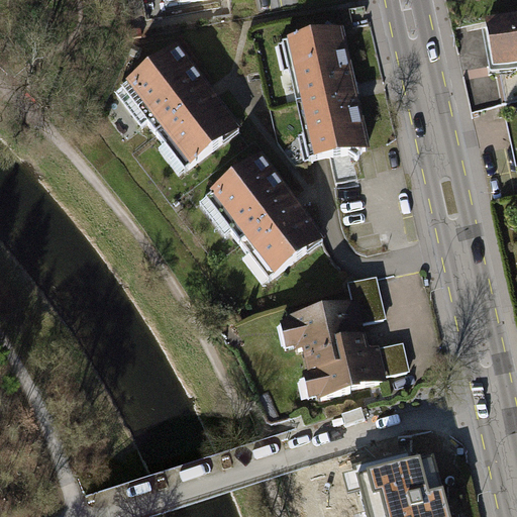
[(516,25),(484,31),(492,79),(516,74),(516,25)]
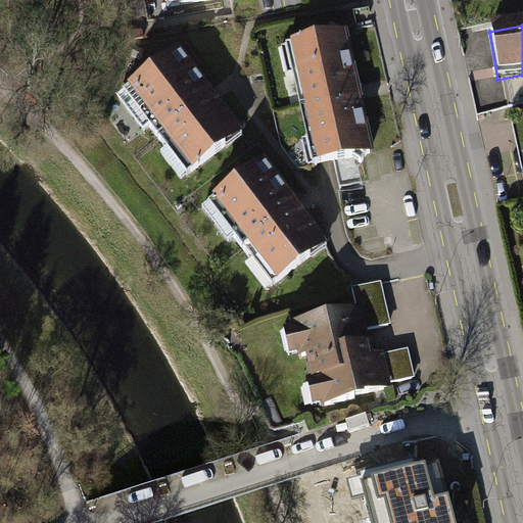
[(316,138),(322,164),(371,153),(343,34),(295,44),(301,70),(298,72),(314,139),(316,138)]
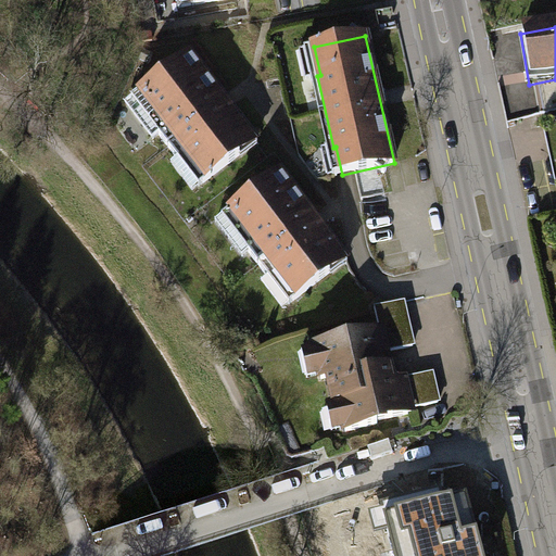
[(171,164),(192,192),(203,184),(240,155),(237,151),(253,139),(230,109),(225,112),(216,101),(222,98),(201,71),(189,55),(181,61),(143,90),(125,104),(153,140),(160,135),(178,159),(171,164)]
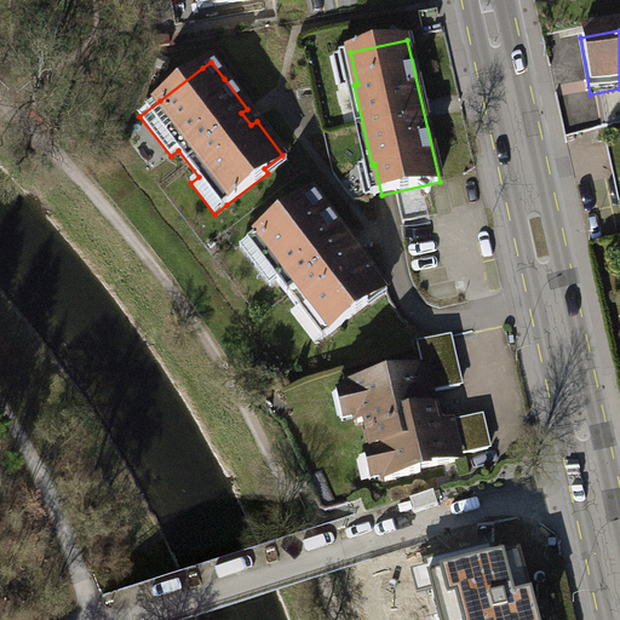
[(291,314),(315,345),(327,336),(368,304),(365,299),(383,286),(357,252),(351,257),(343,245),(348,240),(325,211),(311,193),(303,199),(252,237),(240,247),(270,287),(279,282),(298,309),(291,314)]
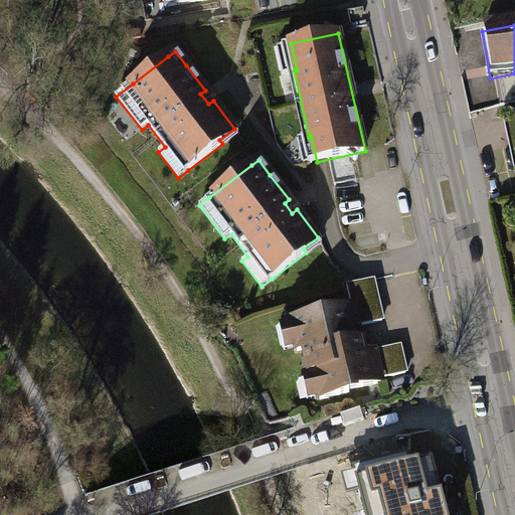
[(303,381),(307,399),(319,396),(320,399),(350,393),(349,390),(381,383),(380,378),(406,373),(400,345),(374,350),(363,353),(357,327),(382,322),(373,279),(347,285),(352,307),(291,320),(298,351),(303,350),(308,372),(303,381)]
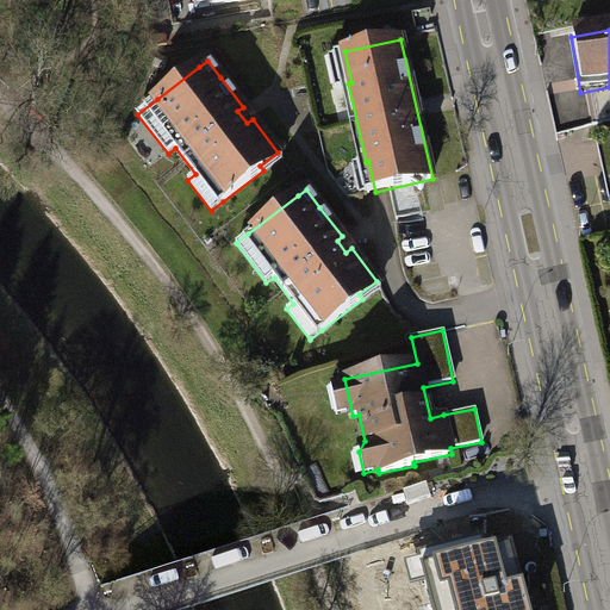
[(427,580),(434,609),(530,609),(512,536),(484,543),(483,536),(418,552),(419,556),(405,560),(411,584),(427,580)]
